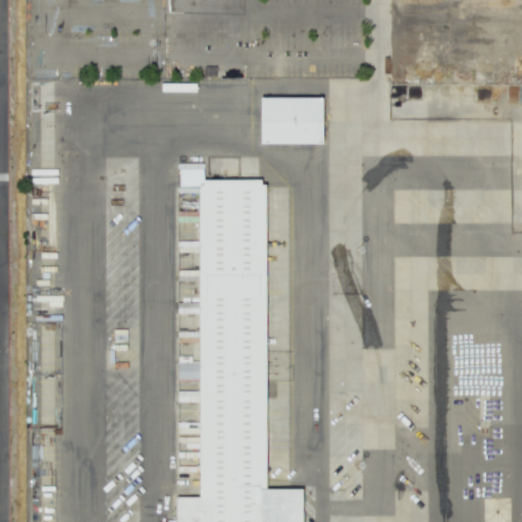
[(257,143),(319,143),(320,97),(258,97),(257,143)]
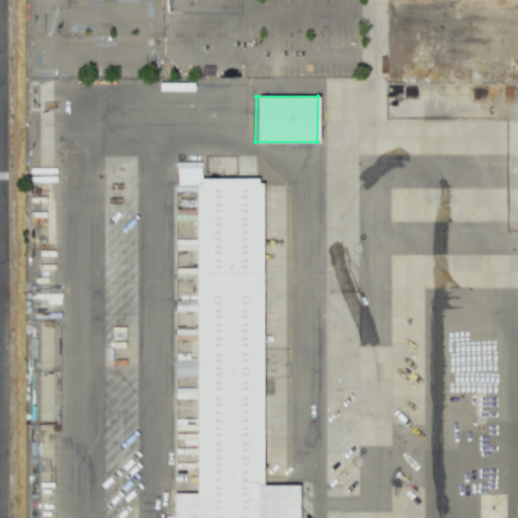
[(194,517),(196,180),(263,181),(262,484),(299,485),(299,517),(194,517)]
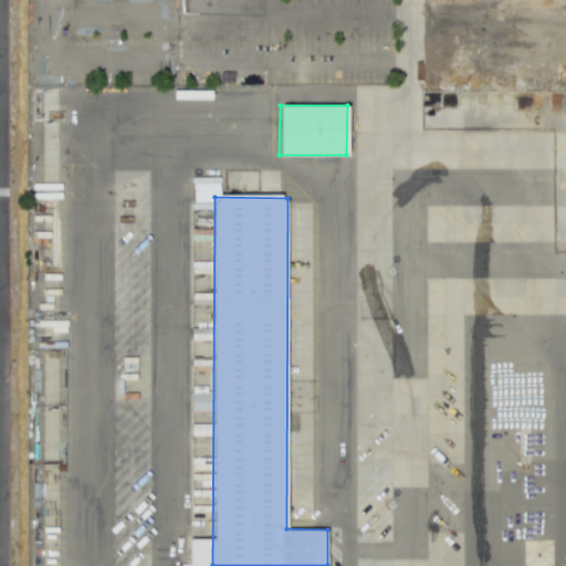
[(190,329),(192,339),(208,338),(207,327),(190,329)]
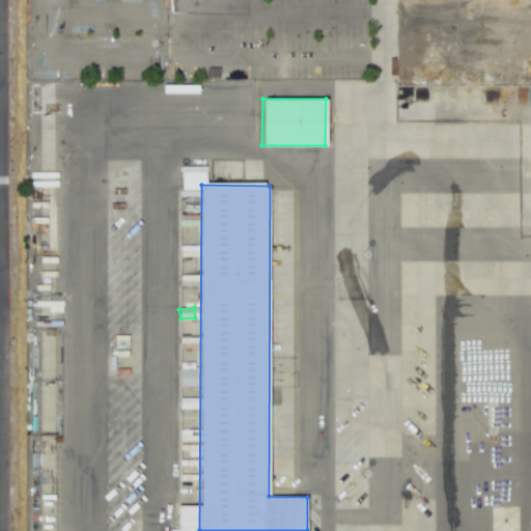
[(179,347),(194,347),(194,337),(179,338),(179,347)]
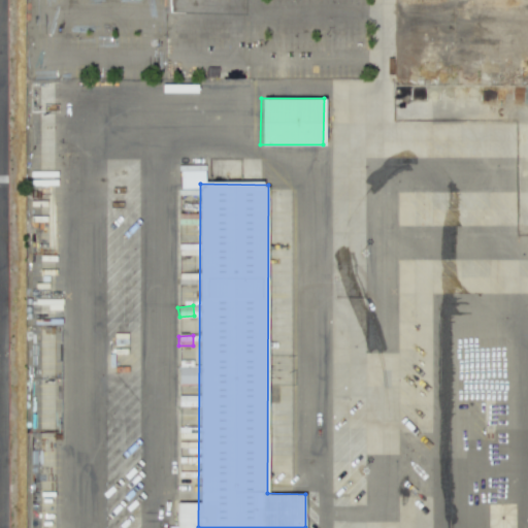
[(178,383),(198,384),(199,366),(188,366),(188,361),(179,361),(178,383)]
